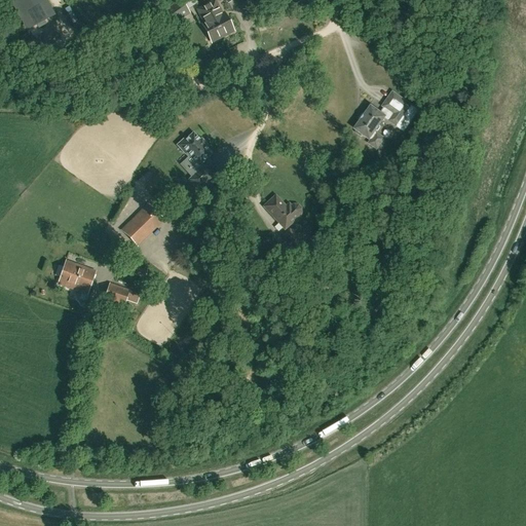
[(42,0),(34,0),(17,9),(28,29),(36,25),(44,20),(51,15),(42,0)]
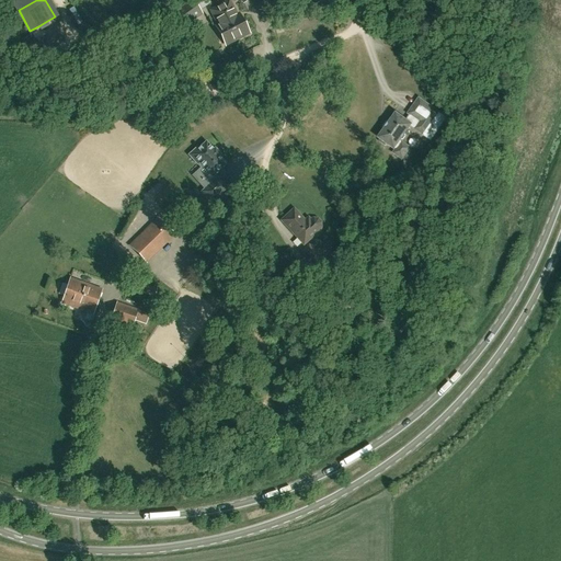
[(193,0),(191,0),(167,18),(178,33),(204,14),(195,2),(193,0)]
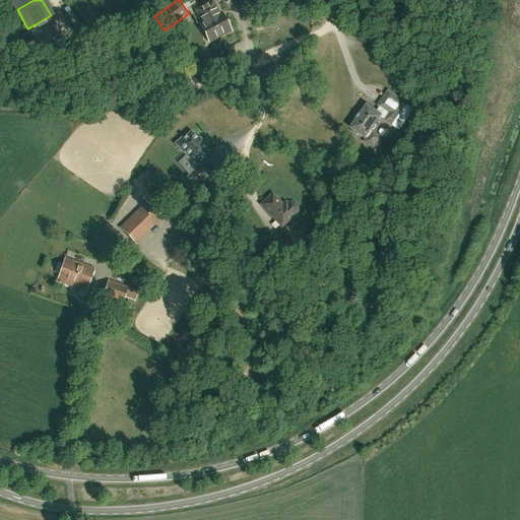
[(204,6),(219,36),(220,35),(222,36),(229,34),(229,30),(230,29),(222,15),(220,16),(214,5),(211,6),(209,3),(204,6)]
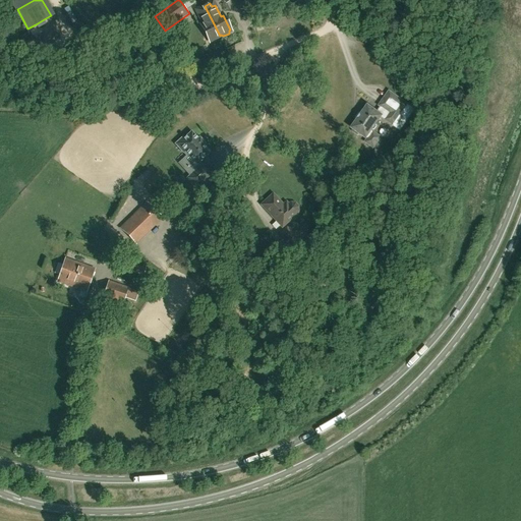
[(218,37),(220,36),(205,6),(198,9),(200,12),(197,14),(204,25),(201,26),(209,41),(211,41),(212,42),(218,39),(218,37)]
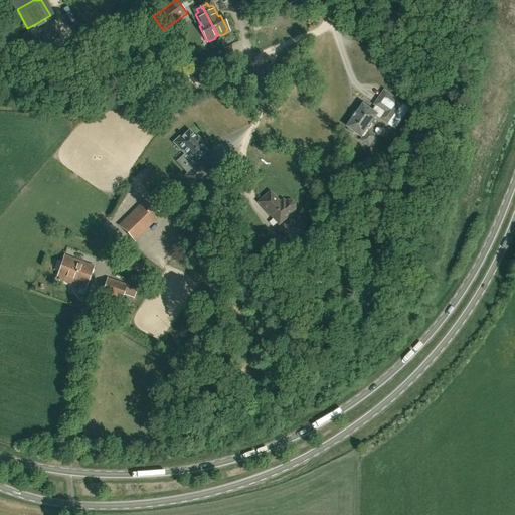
[(380,98),(375,105),(385,113),(381,119),(388,124),(398,111),(403,103),(385,91),(380,98)]
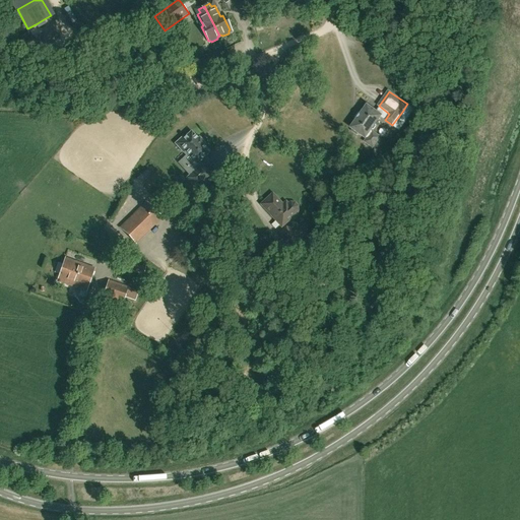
[(367,107),(351,129),(352,130),(351,131),(352,132),(356,136),(359,135),(359,134),(365,139),(366,138),(368,139),(365,142),(373,148),(380,138),(371,131),(381,117),(367,107)]
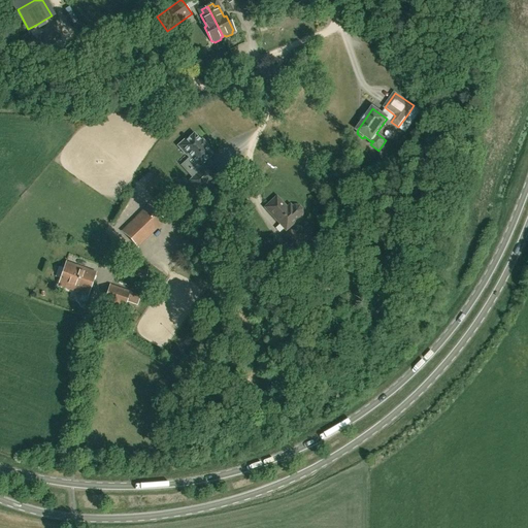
[(187,154),(191,158),(197,164),(195,166),(194,165),(190,169),(195,175),(193,178),(189,180),(198,191),(212,177),(204,168),(202,169),(199,166),(212,155),(205,147),(207,146),(206,144),(203,142),(202,140),(200,141),(194,134),(187,140),(186,139),(177,146),(186,155),(187,154)]
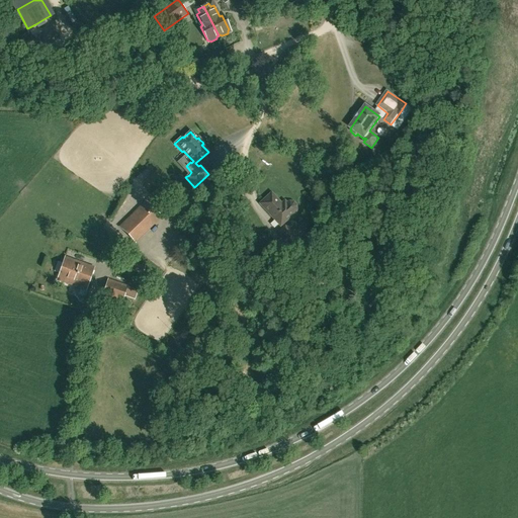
[(157,168),(141,183),(148,190),(163,175),(157,168)]
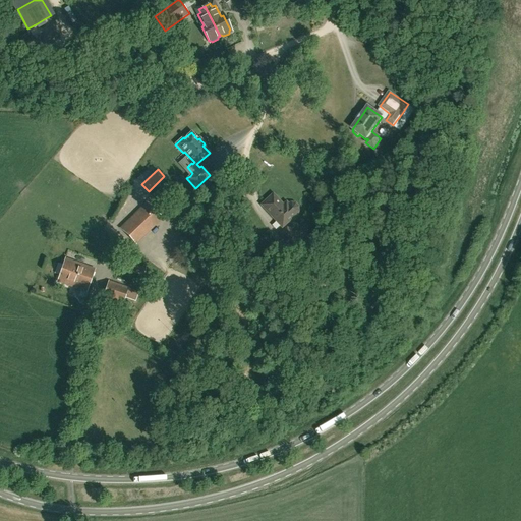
[(273,196),(263,206),(282,227),(284,225),(295,215),(297,211),(297,208),(294,205),(291,205),(288,206),(285,209),(273,196)]
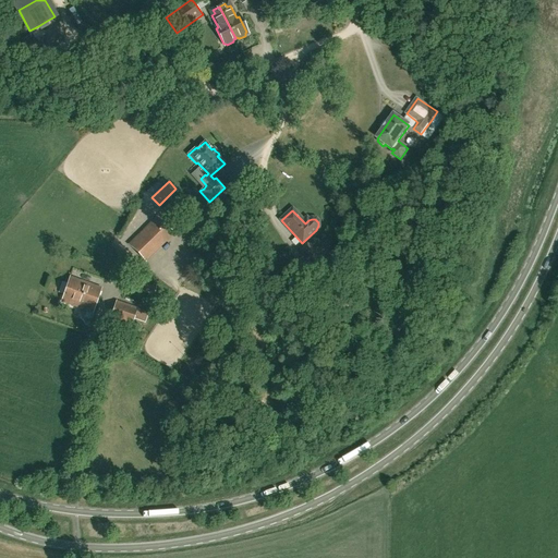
[(129,245),(142,259),(170,231),(157,218),(129,245)]
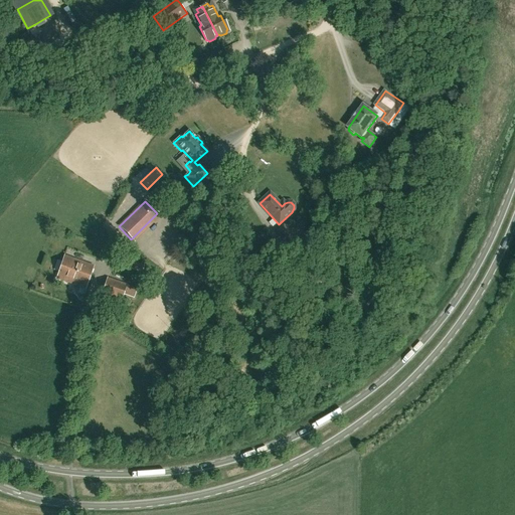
[(283,225),(276,231),(304,263),(311,254),(303,246),(299,241),(283,225)]
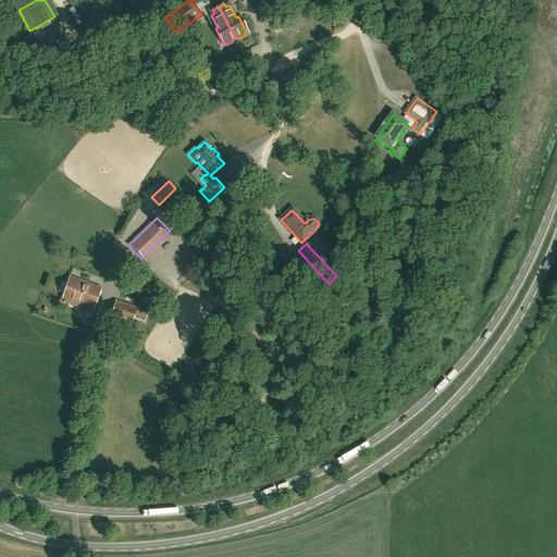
[(70,277),(61,301),(93,312),(101,288),(70,277)]
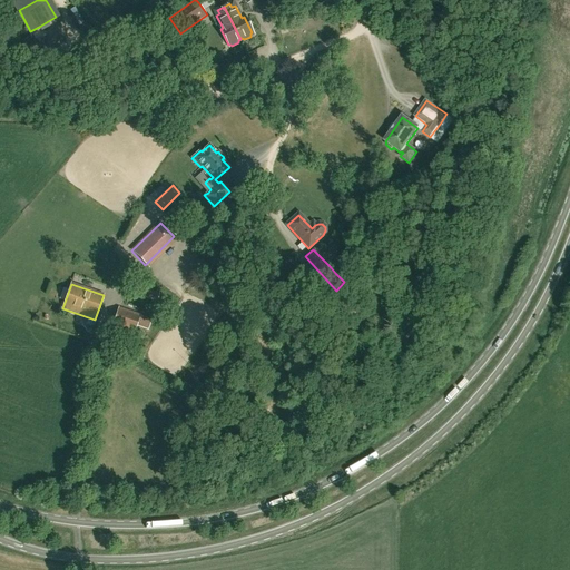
[(148,292),(145,297),(156,302),(158,295),(148,292)]
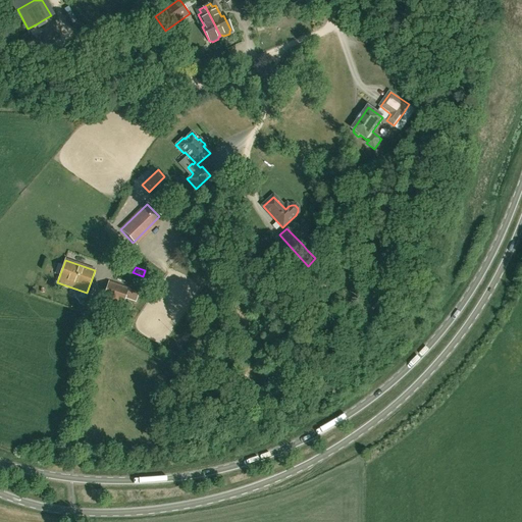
[(123,306),(127,307),(129,301),(136,303),(139,294),(108,283),(103,299),(123,306)]
